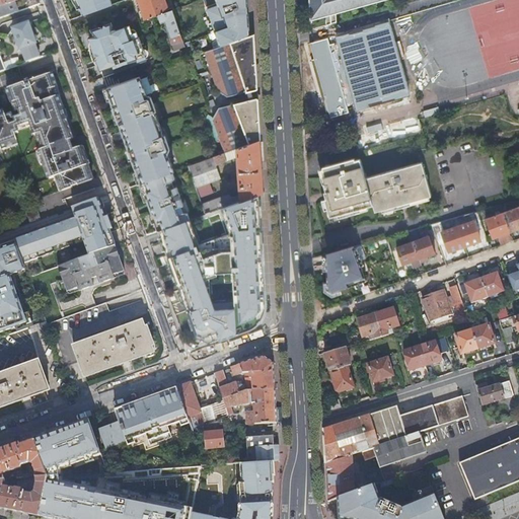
[(0,0),(0,17),(7,15),(16,11),(13,1),(16,0),(0,0)]
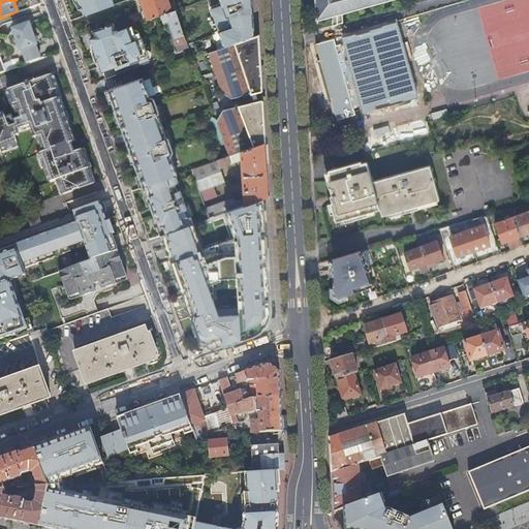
[(80,0),(86,14),(109,6),(111,5),(115,4),(113,0),(80,0)]
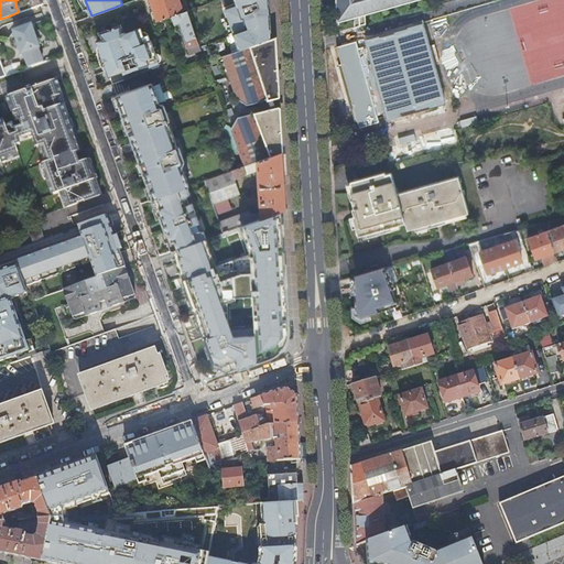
[(151,0),(159,20),(172,15),(183,11),(179,0),(151,0)]
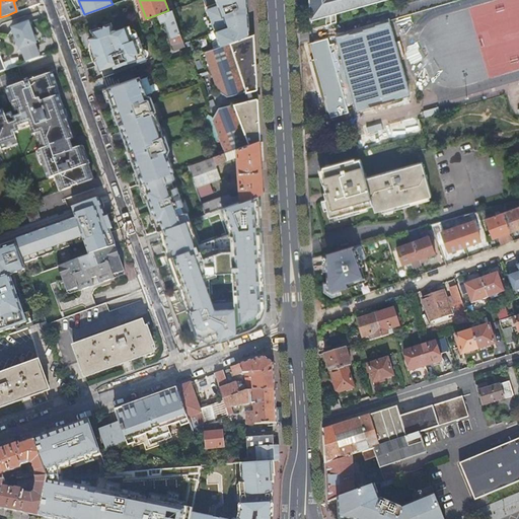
[(245,0),(221,0),(222,4),(210,8),(214,22),(217,29),(217,30),(218,30),(223,45),(248,35),(245,0)]
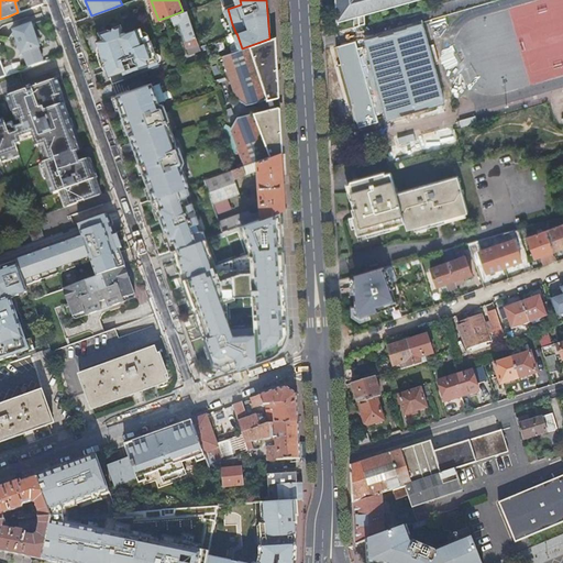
[(335,0),(339,30),(365,22),(365,11),(406,0),(335,0)]
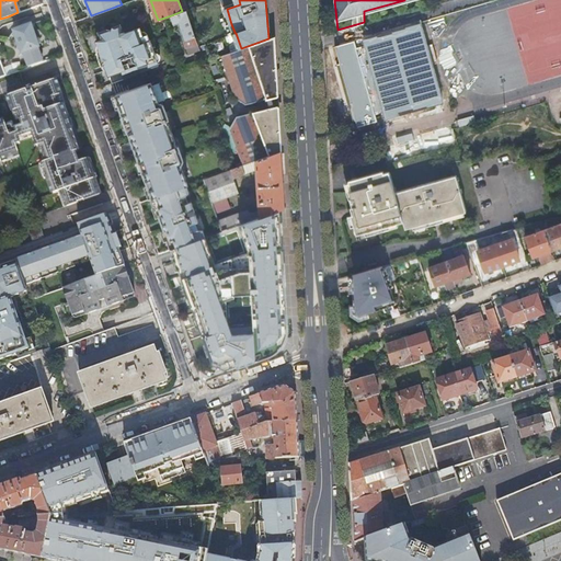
[(182,11),(171,15),(174,23),(179,22),(185,38),(196,35),(187,9),(182,11)]
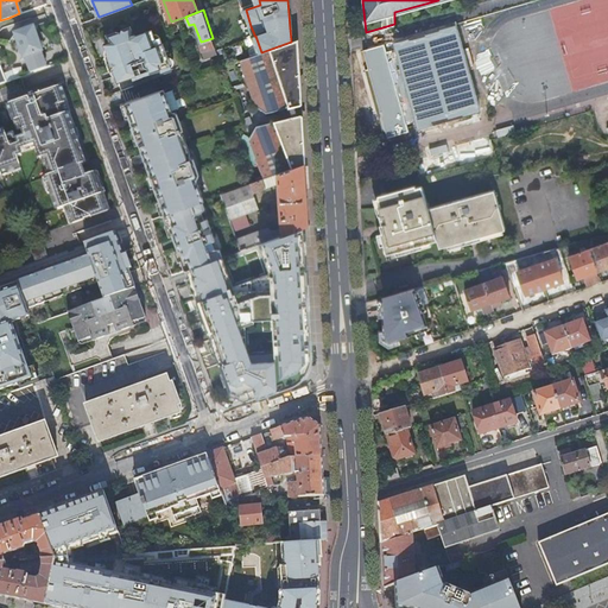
[(31,73),(46,67),(40,50),(42,50),(35,29),(38,27),(37,24),(14,32),(18,42),(19,48),(23,57),(25,56),(31,73)]
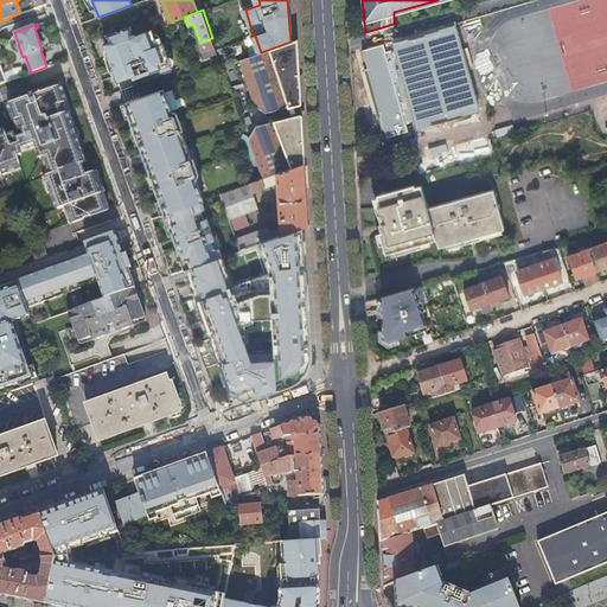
[(384,44),(364,50),(389,136),(409,132),(407,125),(416,122),(419,131),(480,114),(455,24),(394,42),(396,50),(385,52),(384,44)]
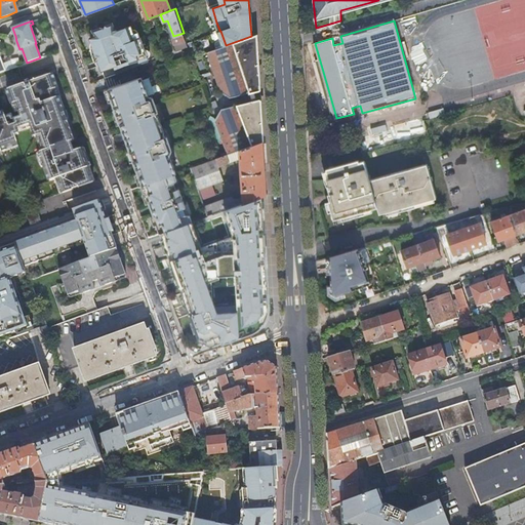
[(135,33),(134,29),(132,25),(119,30),(116,28),(114,23),(107,26),(105,30),(101,28),(94,30),(96,36),(91,38),(91,40),(95,49),(95,48),(99,59),(102,59),(104,64),(101,65),(102,68),(105,78),(119,73),(118,71),(150,59),(149,57),(146,48),(142,37),(140,37),(139,32),(135,33)]
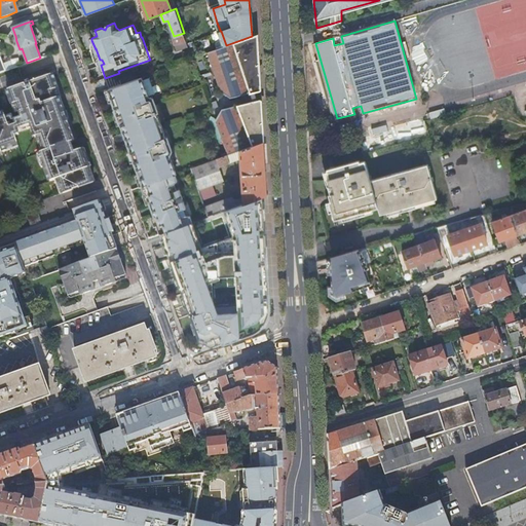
[(252,36),(226,45),(205,52),(220,90),(230,97),(261,89),(258,34),(252,36)]
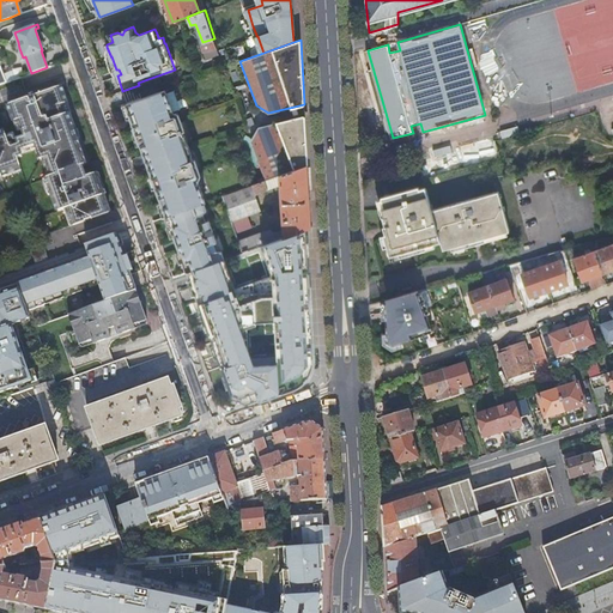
[(29,74),(19,77),(23,89),(32,85),(29,74)]
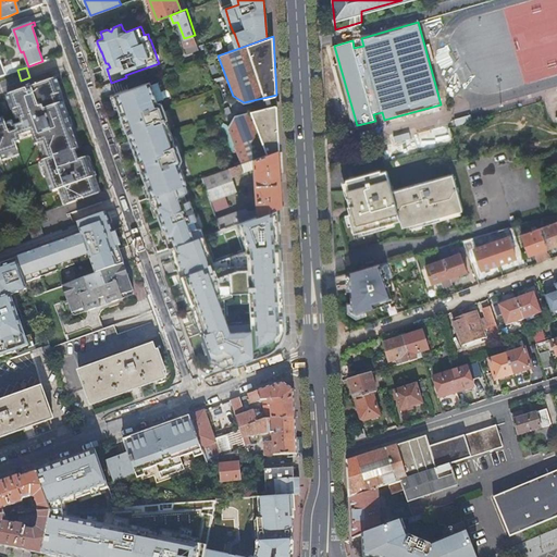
[(0,161),(1,161),(0,157),(17,150),(15,143),(20,141),(17,136),(31,132),(35,144),(40,143),(47,159),(41,161),(52,192),(60,188),(66,203),(98,192),(85,157),(78,160),(74,150),(76,149),(56,94),(59,93),(53,77),(7,95),(13,110),(15,109),(20,123),(13,125),(12,120),(4,123),(3,120),(0,121),(0,161)]
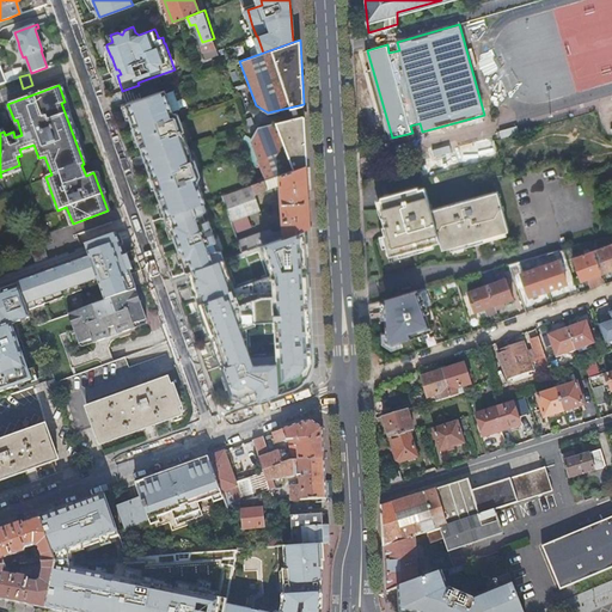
[(165,89),(129,102),(133,111),(132,115),(138,133),(141,136),(144,141),(141,142),(153,177),(155,176),(158,181),(157,185),(163,202),(166,206),(170,214),(204,202),(206,201),(197,178),(200,178),(201,175),(195,159),(193,160),(191,154),(188,155),(181,136),(184,135),(182,129),(184,129),(179,114),(176,112),(173,112),(173,111),(166,92),(165,89)]
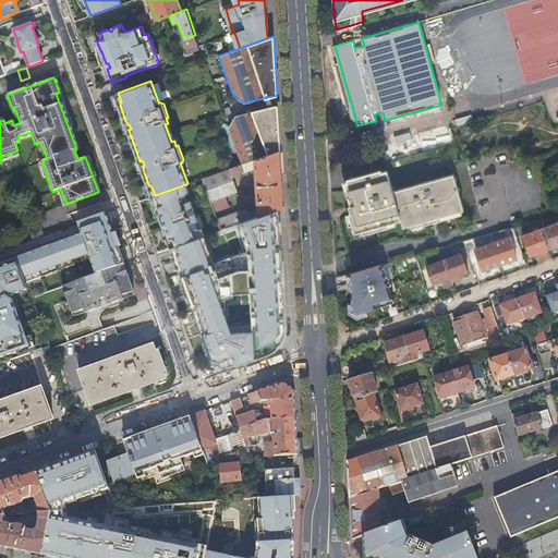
[(152,84),(158,101),(165,99),(158,82),(152,84)]
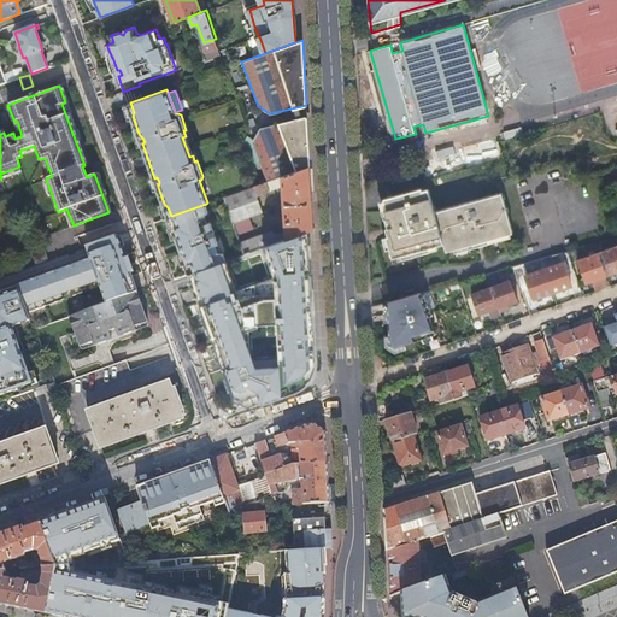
[(310,165),(306,115),(259,127),(253,141),(268,181),(282,176),(310,165)]
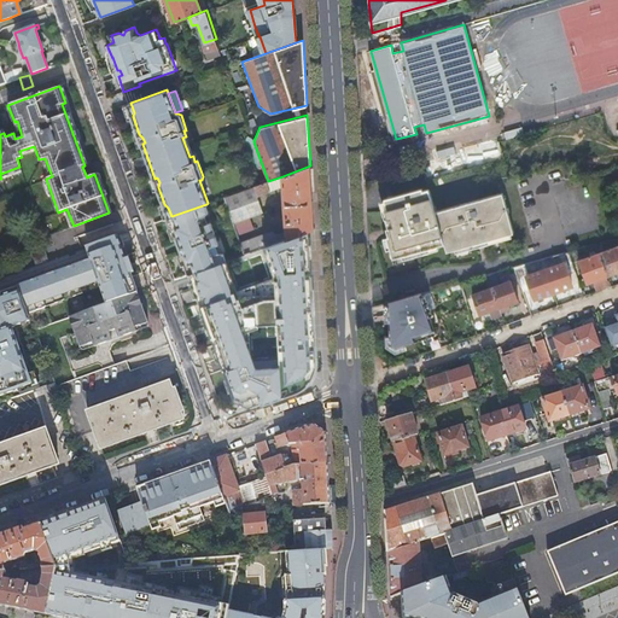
[(464,151),(431,161),(435,176),(468,167),(464,151)]
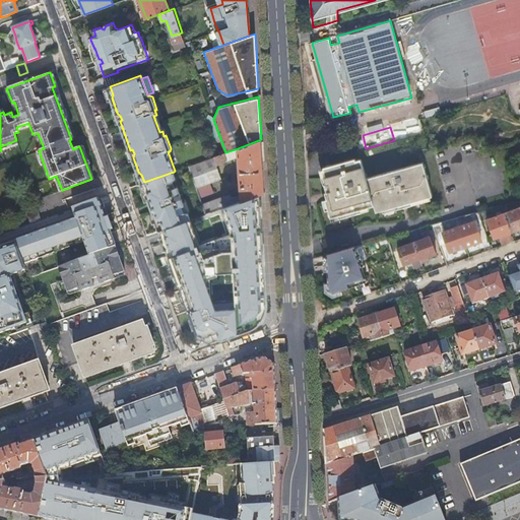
[(264,193),(261,139),(238,148),(241,196),(232,197),(231,194),(202,204),(206,213),(222,208),(228,206),(259,195),(264,193)]
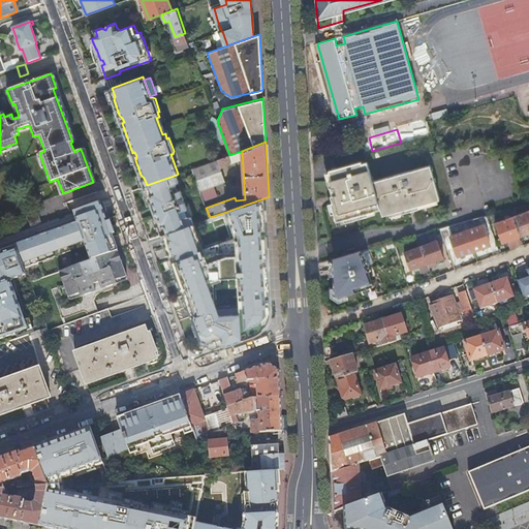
[(228,155),(217,159),(220,167),(231,163),(228,155)]
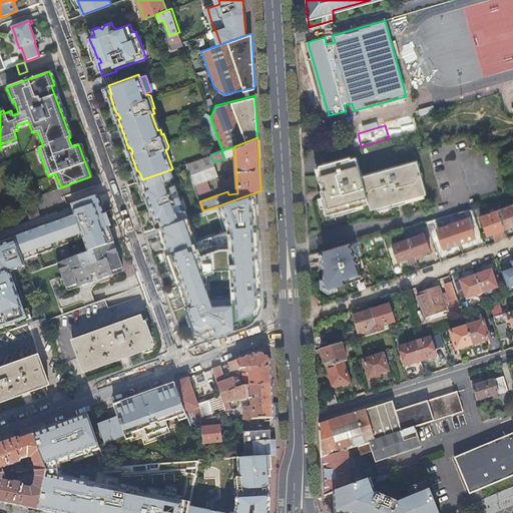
[(213,162),(210,154),(186,163),(193,183),(206,179),(217,175),(213,162)]
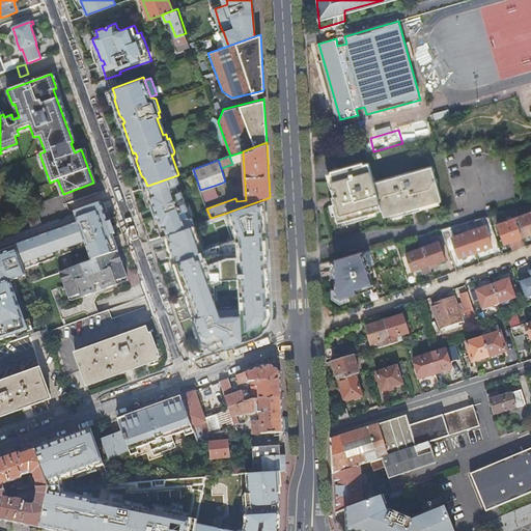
[(333,203),(334,210),(338,223),(382,211),(384,217),(442,200),(432,166),(423,168),(374,183),(371,169),(369,163),(364,164),(363,162),(331,171),(333,179),(331,180),(332,182),(337,202),(333,203)]
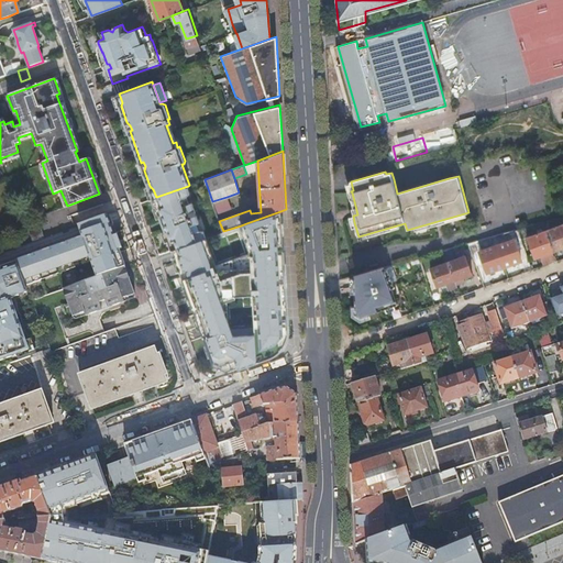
[(190,192),(188,186),(156,197),(154,198),(173,250),(207,238),(203,230),(199,230),(197,222),(200,221),(194,201),(189,203),(187,196),(190,192)]
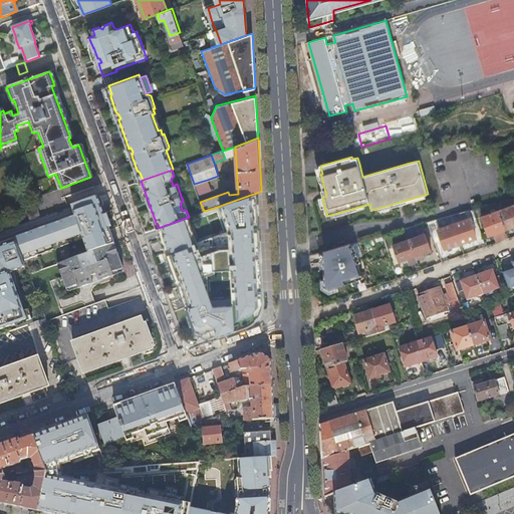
[(194,184),(198,196),(211,191),(207,180),(194,184)]
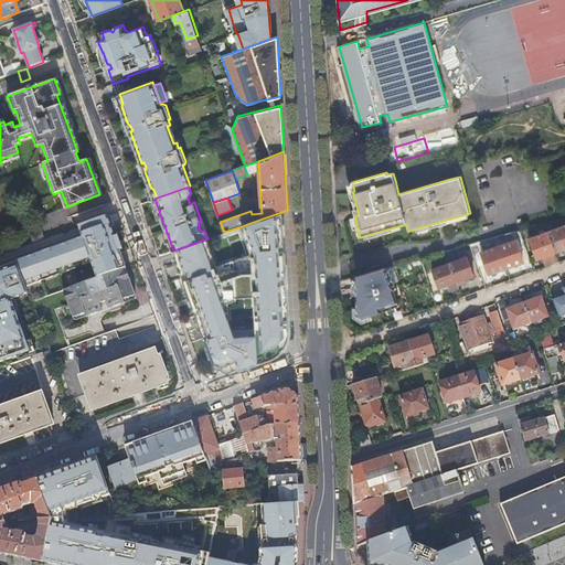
[(230,372),(257,362),(272,356),(281,350),(285,343),(281,341),(284,339),(285,334),(285,330),(289,329),(281,212),(247,224),(242,226),(252,254),(217,266),(208,238),(173,251),(214,365),(230,372)]
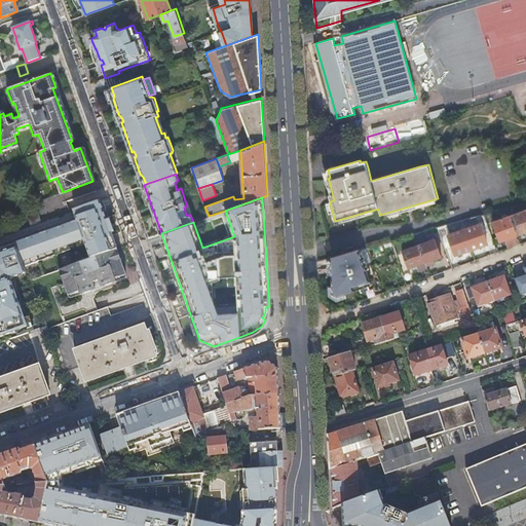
[(117,249),(100,200),(73,210),(77,220),(0,248),(2,252),(0,252),(0,336),(31,326),(12,277),(26,272),(24,266),(85,243),(91,259),(117,249)]
